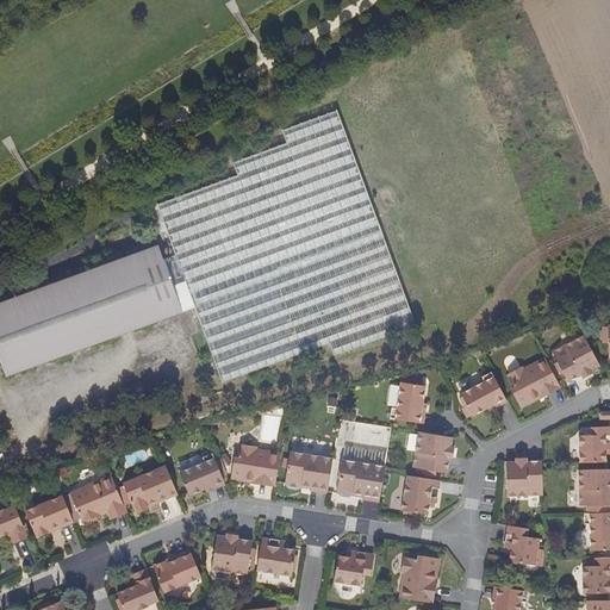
[(418,327),(338,110),(281,130),(287,143),(232,162),(238,175),(159,204),(223,383),(331,343),(336,356),(418,327)]
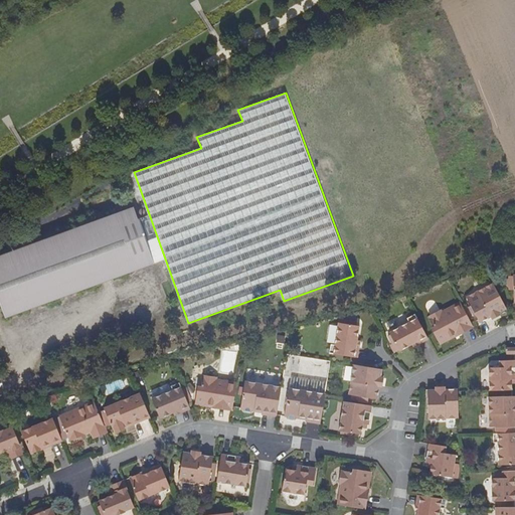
[(0,254),(0,305),(4,318),(155,265),(135,206),(0,254)]
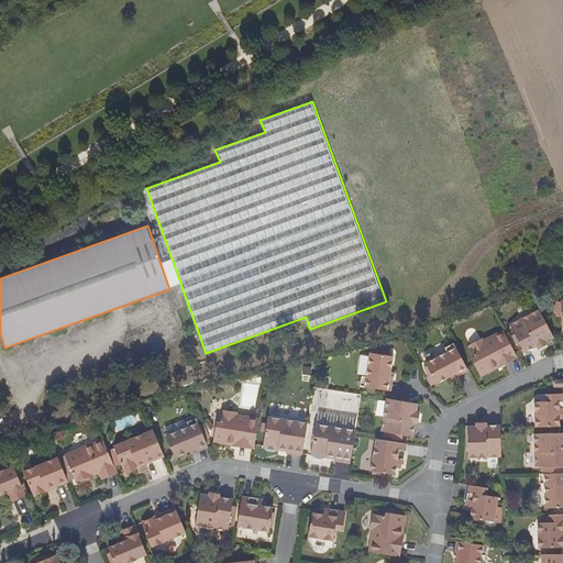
[(544,342),(552,338),(537,309),(508,324),(525,353),(537,346),(533,342),(542,338),(544,342)]
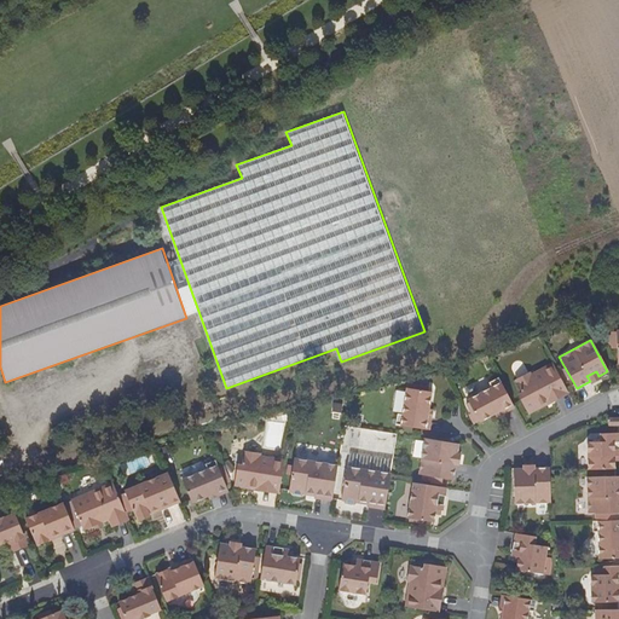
[(545,401),(566,391),(553,364),(531,375),(530,372),(515,381),(521,392),(520,399),(528,415),(547,405),(547,404),(545,401)]
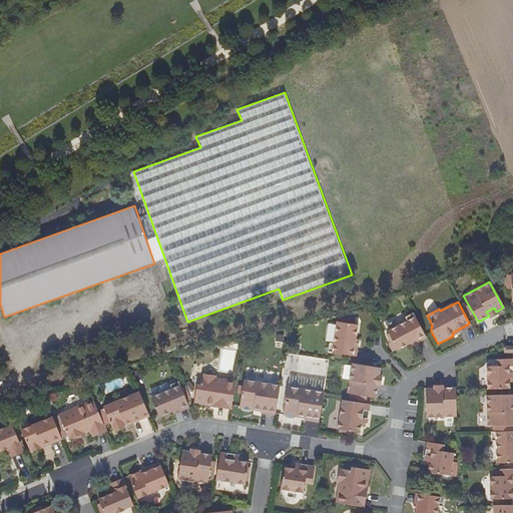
[(486,312),(489,316),(490,318),(497,314),(496,312),(494,308),(486,312)]
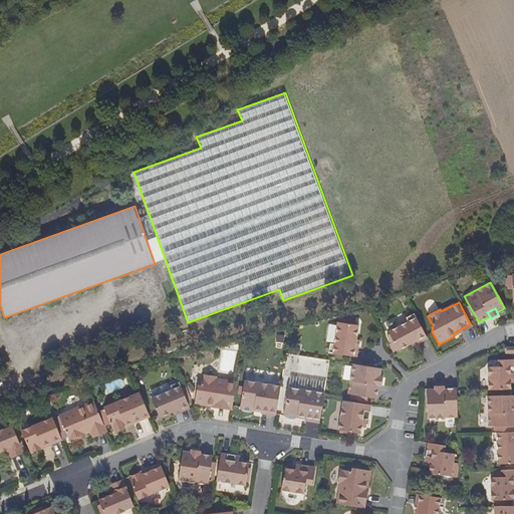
[(399,350),(412,344),(427,336),(415,314),(407,318),(408,321),(389,331),(399,350)]
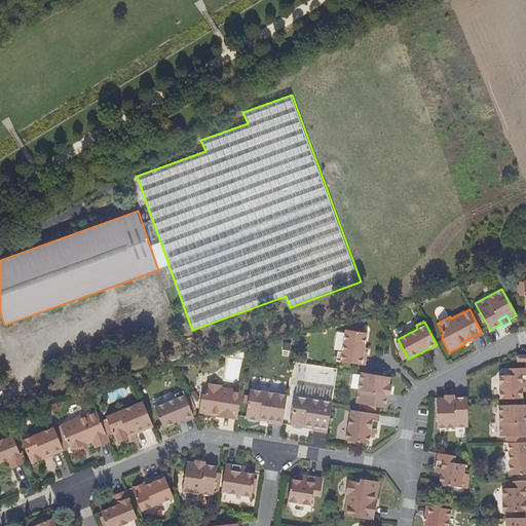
[(337,361),(364,366),(366,348),(369,334),(347,330),(343,352),(338,351),(337,361)]
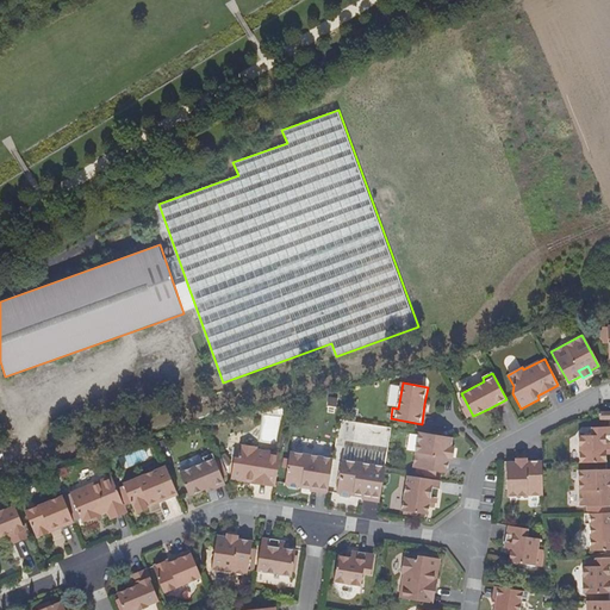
[(537,396),(539,398),(559,388),(558,385),(537,396)]
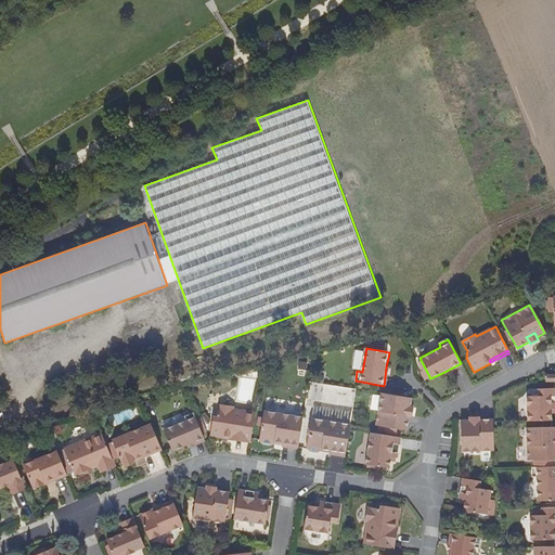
[(461,363),(444,372),(446,374),(462,366),(461,363)]
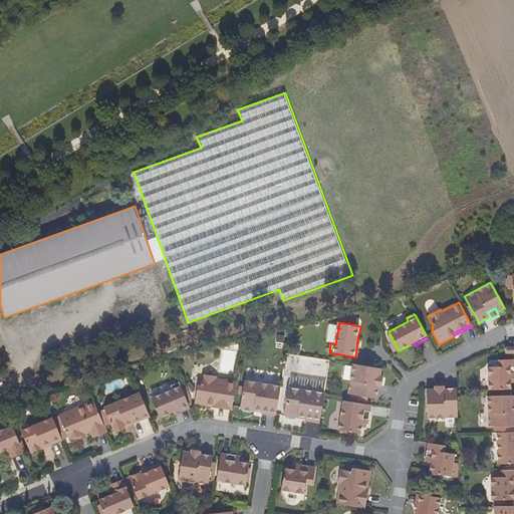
[(512,379),(513,378),(513,359),(499,360),(499,367),(489,368),(490,390),(512,390),(512,383),(512,379)]
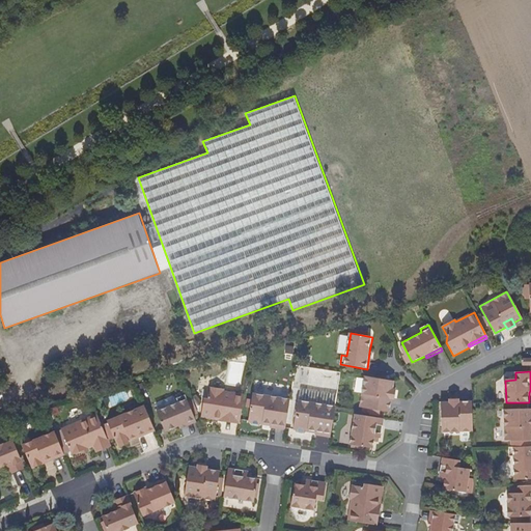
[(394,382),(365,376),(360,407),(390,412),(392,398),(388,397),(389,389),(393,389),(394,382)]
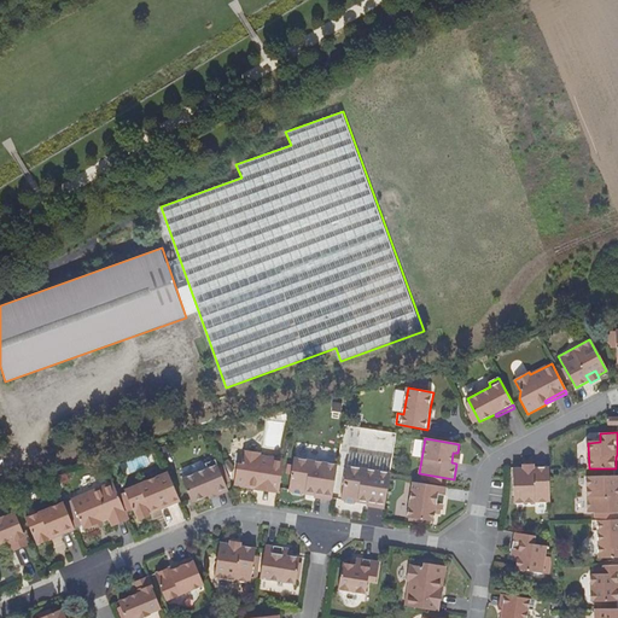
[(257,484),(280,488),(285,459),(262,455),(262,453),(246,450),(244,466),(238,471),(237,485),(256,488),(257,484)]
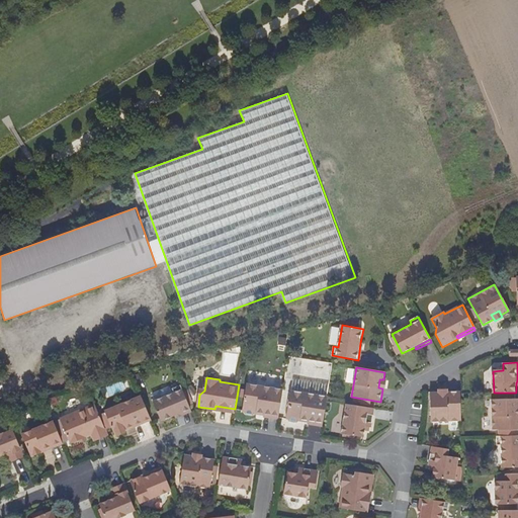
[(266,413),(279,415),(283,387),(249,381),(248,386),(247,395),(245,408),(247,408),(248,411),(254,412),(256,410),(257,410),(258,405),(267,406),(266,412),(266,413)]
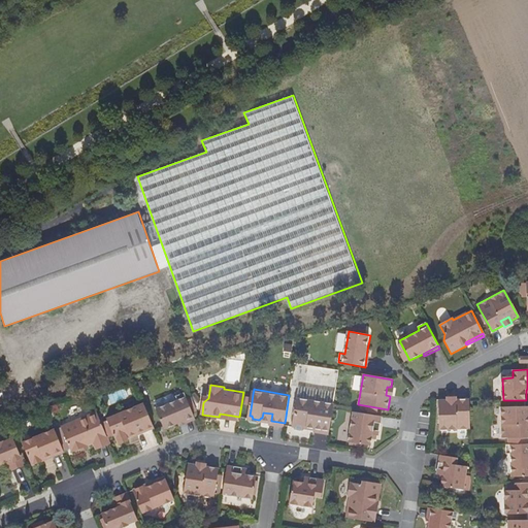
[(177,422),(194,415),(184,390),(175,394),(177,398),(156,406),(164,427),(177,422)]
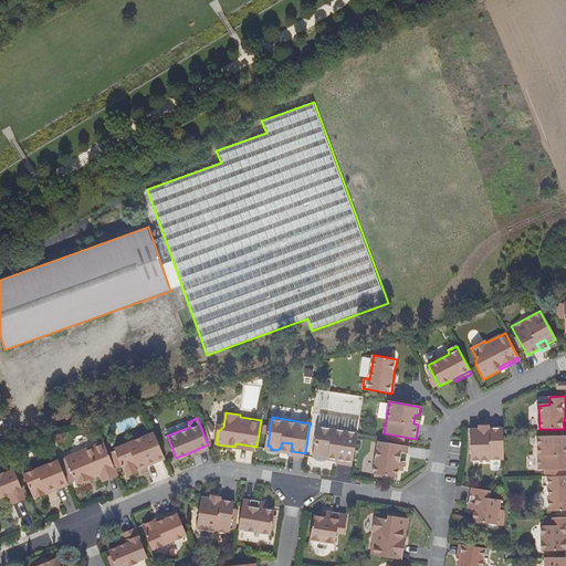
[(338,462),(353,464),(357,438),(358,432),(318,427),(314,457),(316,457),(318,459),(326,460),(329,458),(331,454),(338,456),(338,459),(338,462)]
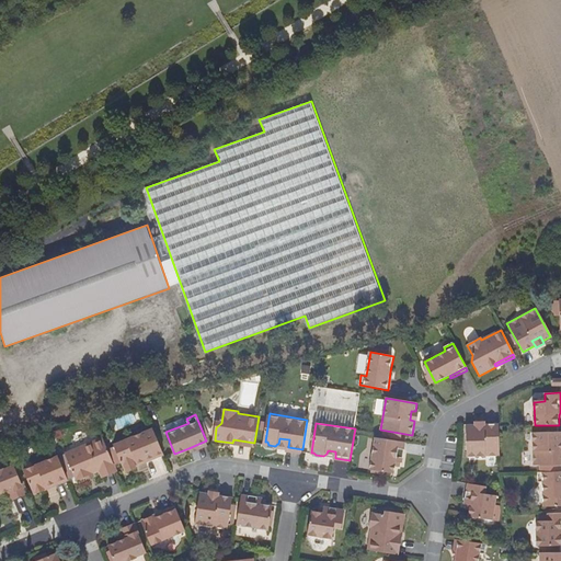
[(467,457),(499,455),(499,426),(499,424),(483,424),(484,428),(476,428),(476,425),(466,425),(467,457)]
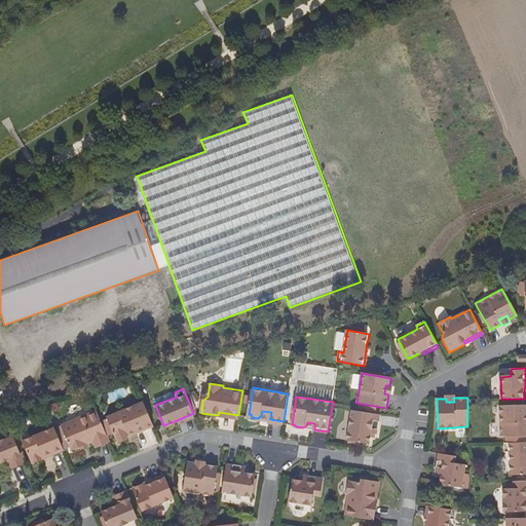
[(127,434),(153,423),(143,401),(107,415),(108,417),(111,423),(117,440),(127,435),(127,434)]
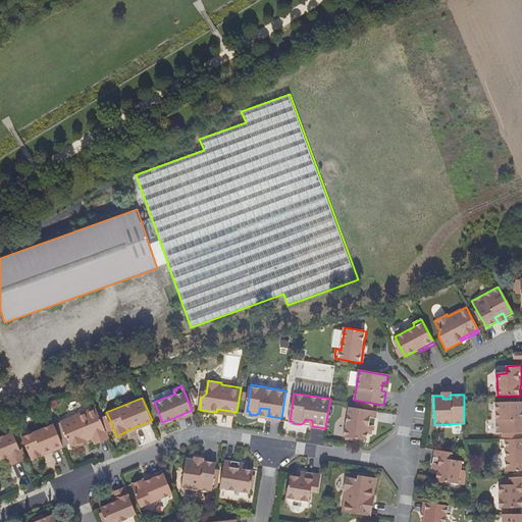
[(521,418),(521,419),(521,411),(521,402),(496,403),(497,433),(503,433),(503,438),(521,437),(521,418)]
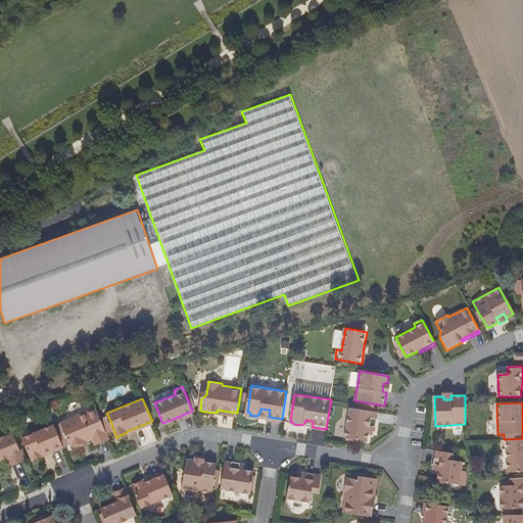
[(95,442),(108,436),(96,406),(61,421),(70,445),(80,441),(86,439),(92,436),(95,442)]
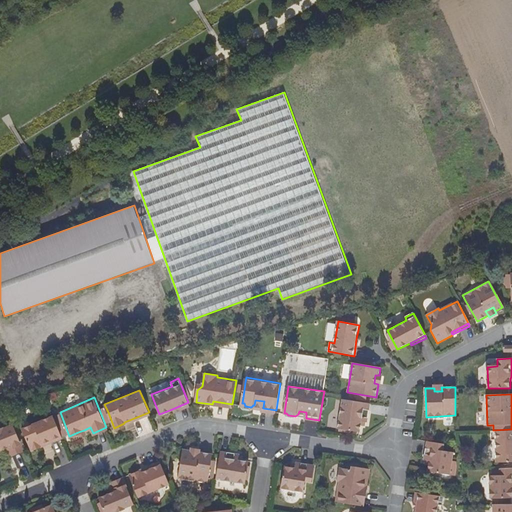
[(362,421),(365,421),(367,421),(370,403),(343,399),(338,426),(361,430),(362,424),(362,421)]
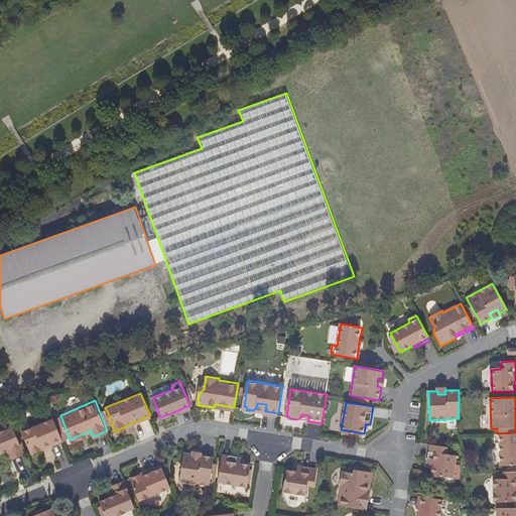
[(190,408),(189,405),(173,412),(174,414),(190,408)]
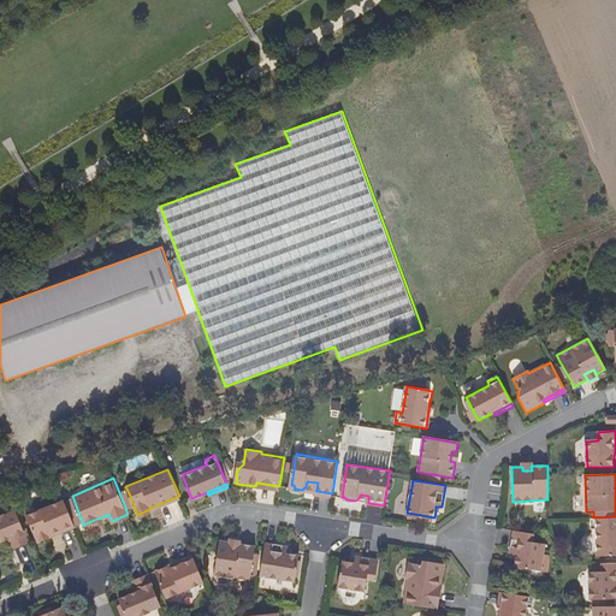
[(37,540),(73,525),(64,498),(27,514),(37,540)]
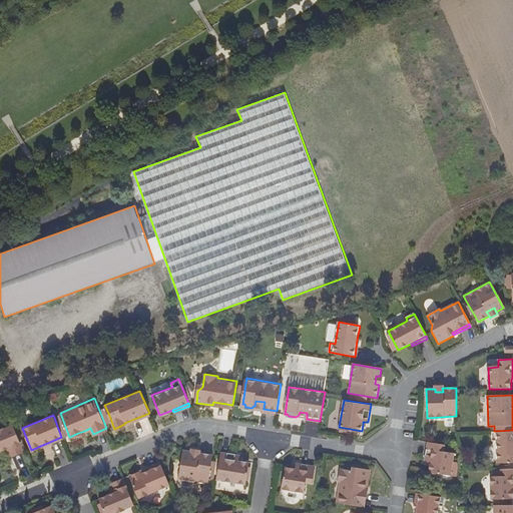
[(12,456),(23,451),(12,424),(0,428),(0,449),(4,448),(9,446),(10,449),(12,456)]
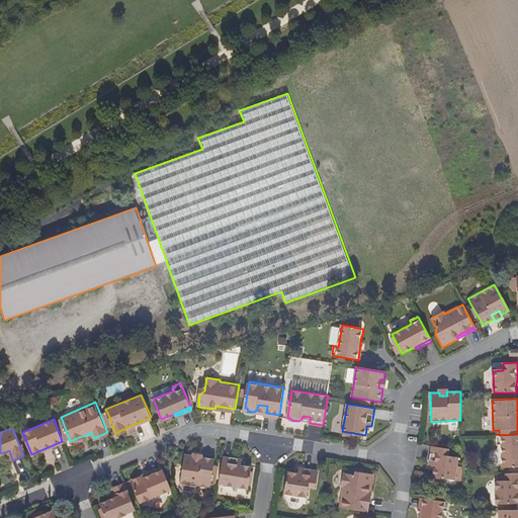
[(517,434),(499,435),(496,435),(496,445),(501,445),(502,467),(517,465),(517,434)]
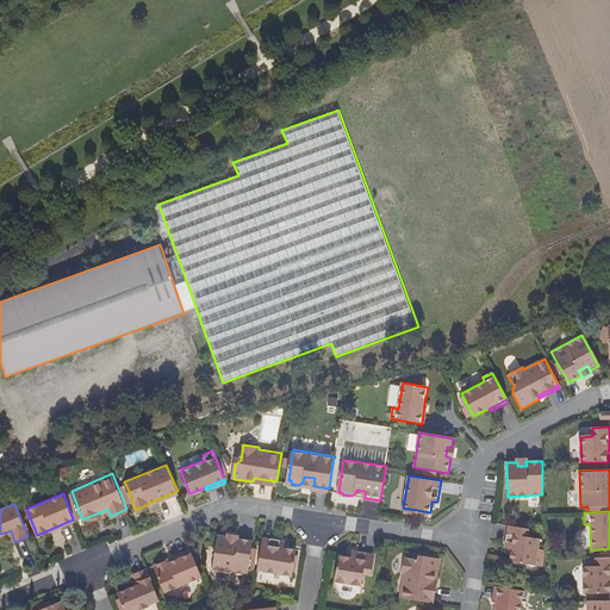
[(512,548),(511,553),(510,560),(536,565),(540,537),(528,535),(529,528),(509,526),(505,547),(508,548),(512,548)]
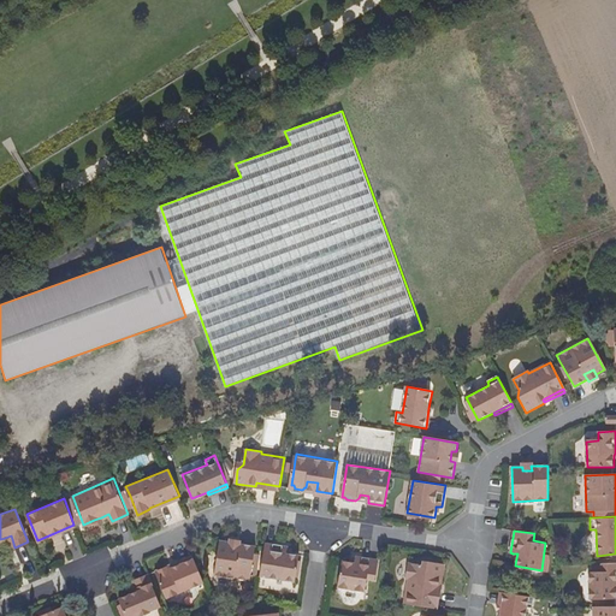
[(253,570),(259,570),(261,556),(255,555),(256,546),(240,544),(240,548),(231,546),(231,542),(220,540),(215,574),(252,580),(252,575),(253,570)]
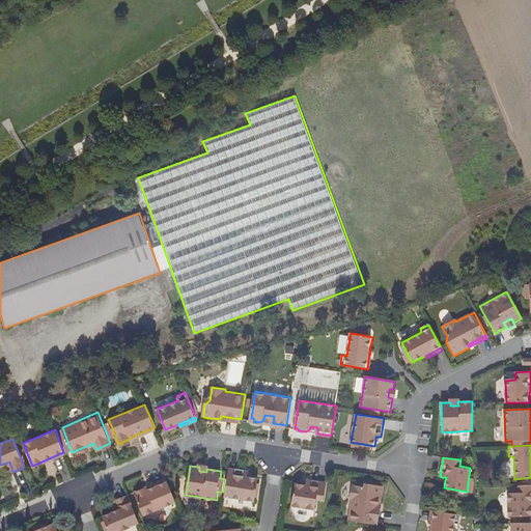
[(228,469),(224,496),(255,501),(258,478),(252,478),(248,477),(249,473),(249,472),(228,469)]
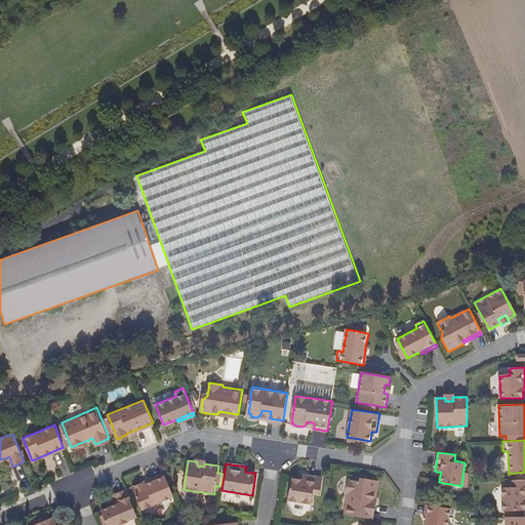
[(142,509),(173,496),(164,474),(132,487),(142,509)]
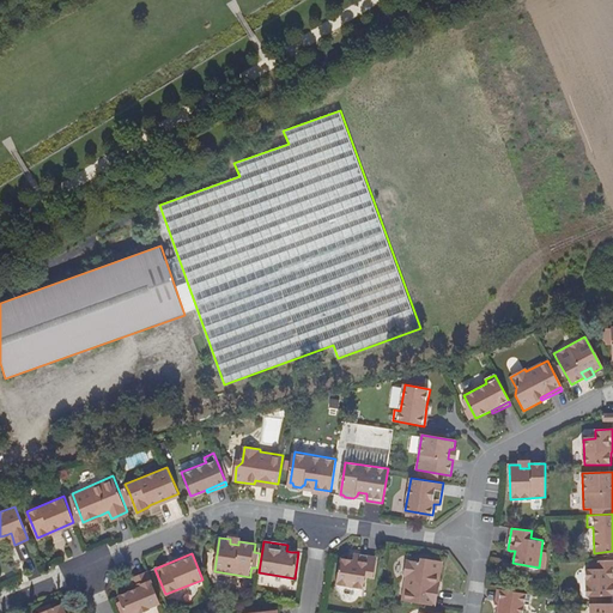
[(353,560),(349,559),(340,558),(337,584),(363,589),(365,577),(372,578),(376,558),(354,554),(354,557),(353,560)]
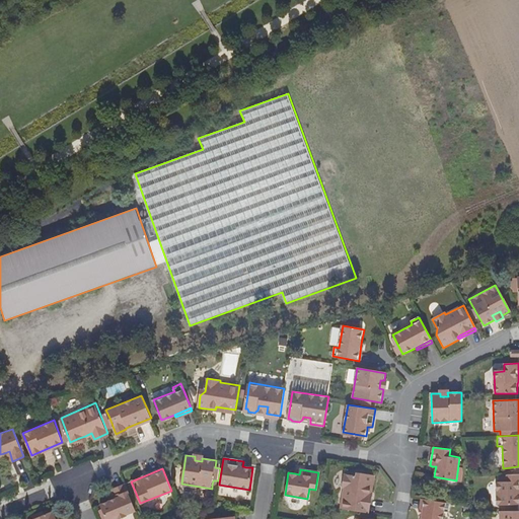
[(368,493),(371,493),(374,474),(360,472),(355,476),(344,474),(342,489),(344,489),(341,508),(365,512),(368,493)]
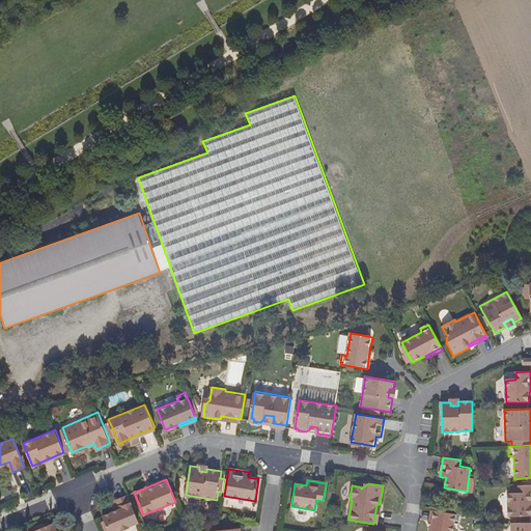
[(530,508),(530,505),(530,484),(516,485),(516,493),(508,494),(509,516),(530,515),(530,508)]
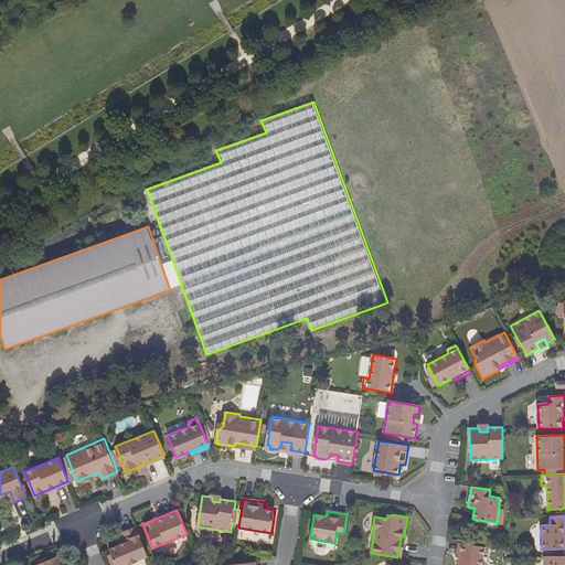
[(121,545),(141,541),(136,528),(121,533),(124,540),(125,544),(121,545)]
